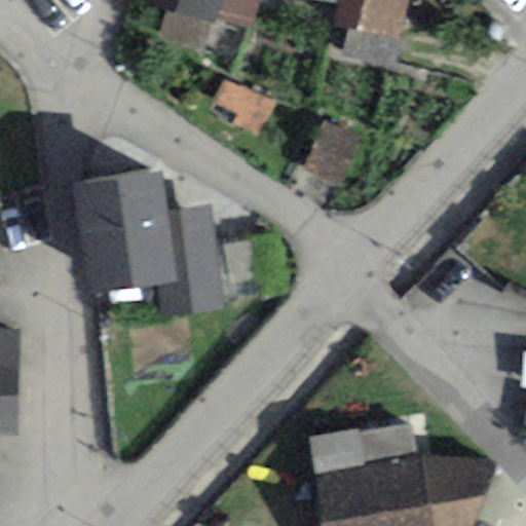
[(256,0),(137,0),(160,6),(151,41),(201,54),(211,21),(249,31),(256,0)]
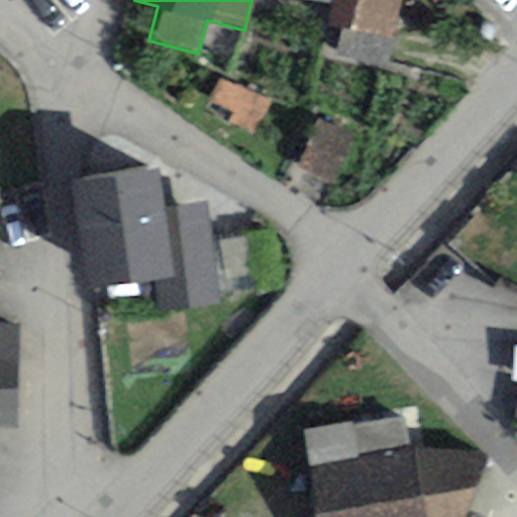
[(392,41),(400,0),(332,0),(327,28),(341,31),(392,41)]
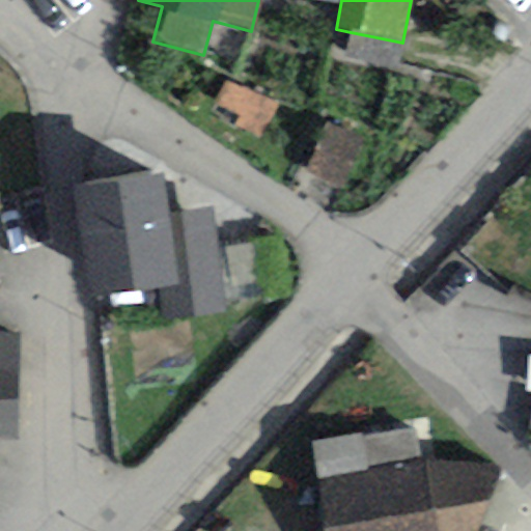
[(397,68),(402,43),(351,32),(345,58),(397,68)]
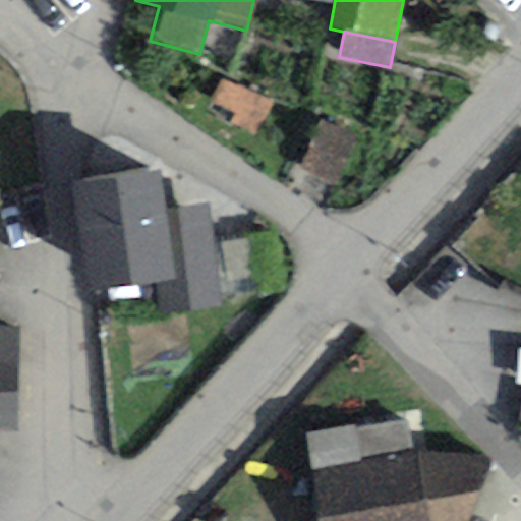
[(220,82),(205,110),(250,134),(271,103),(220,82)]
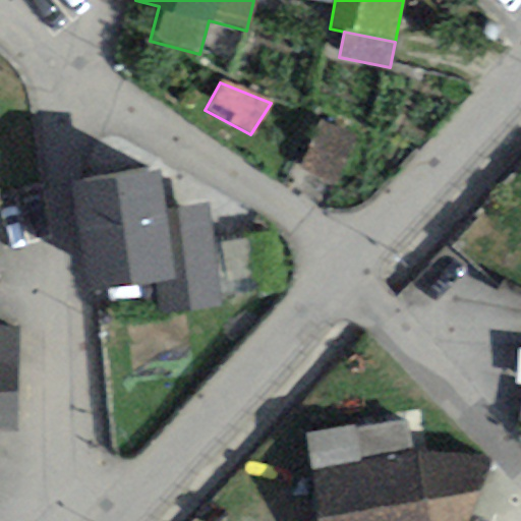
[(335,187),(351,139),(313,127),(297,175),(335,187)]
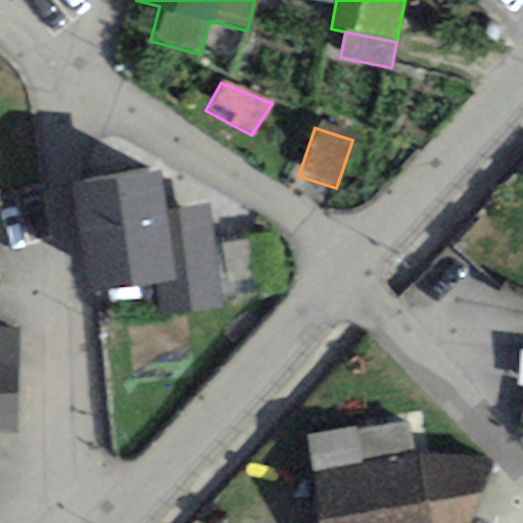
[(209,205),(167,212),(160,172),(75,185),(91,293),(154,283),(160,318),(225,307),(209,205)]
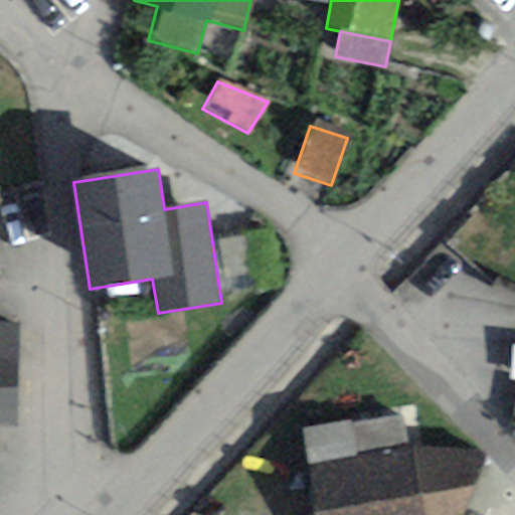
[(0,424),(13,425),(19,325),(0,323),(0,424)]
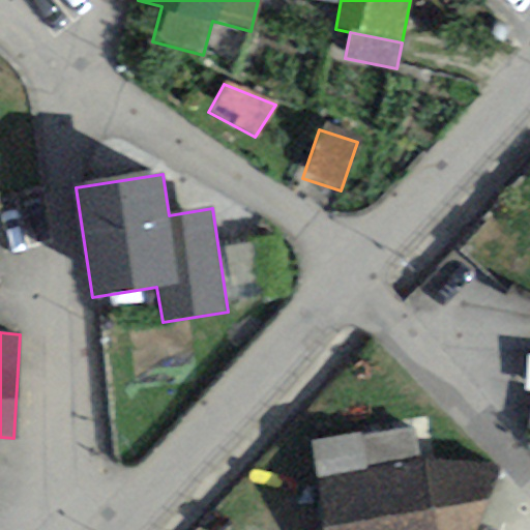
[(529,357),(526,357),(521,393),(529,393),(529,357)]
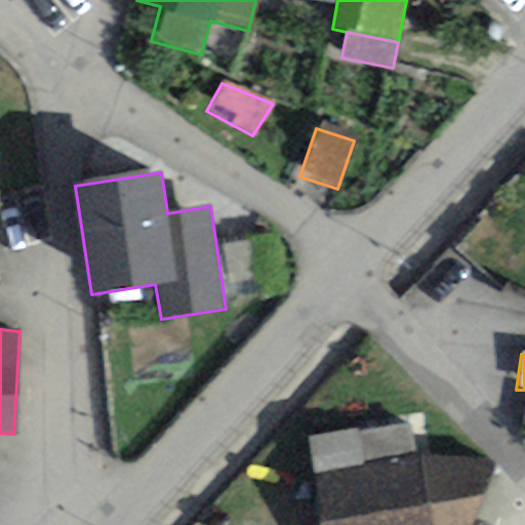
[(408,417),(307,435),(322,524),(434,524),(422,457),(415,458),(408,417)]
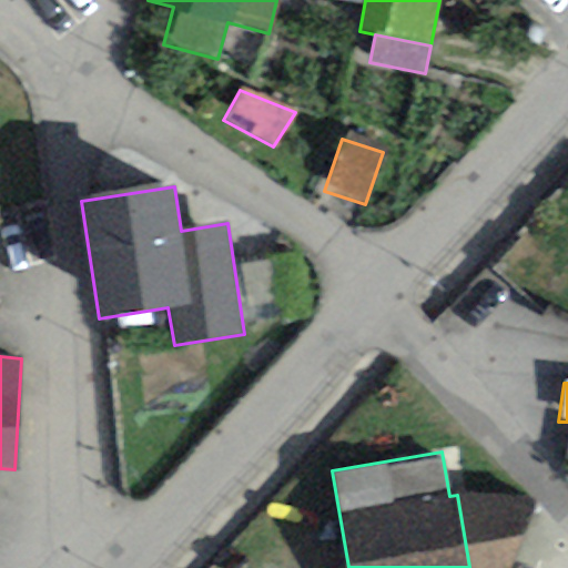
[(509,567),(536,504),(457,495),(469,567),(509,567)]
